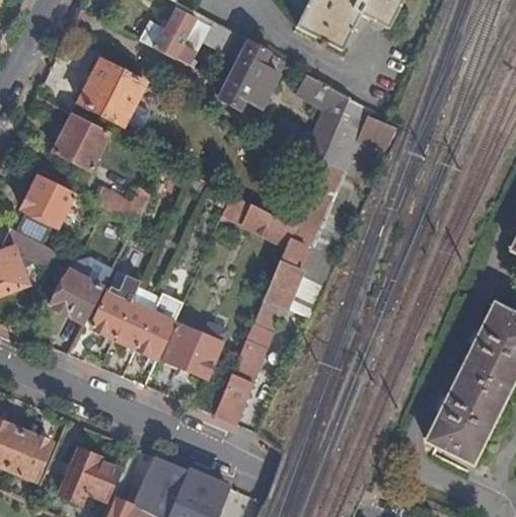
[(384,31),(399,0),(307,0),(292,30),(317,43),(315,48),(322,51),(324,47),(338,53),(356,17),(384,31)]
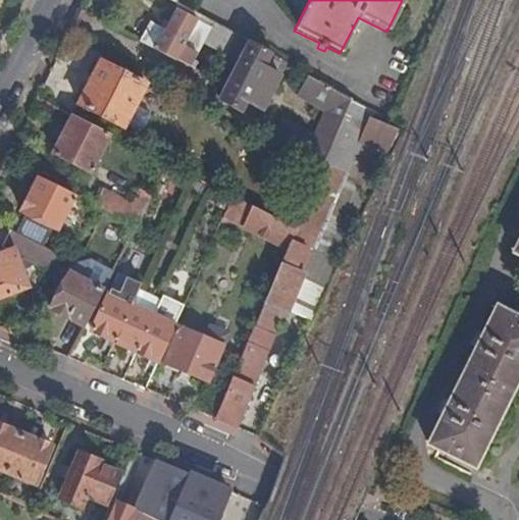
[(150,20),(141,39),(194,66),(197,60),(193,58),(195,52),(182,45),(190,30),(227,50),(237,33),(198,12),(196,16),(176,6),(165,29),(150,20)]
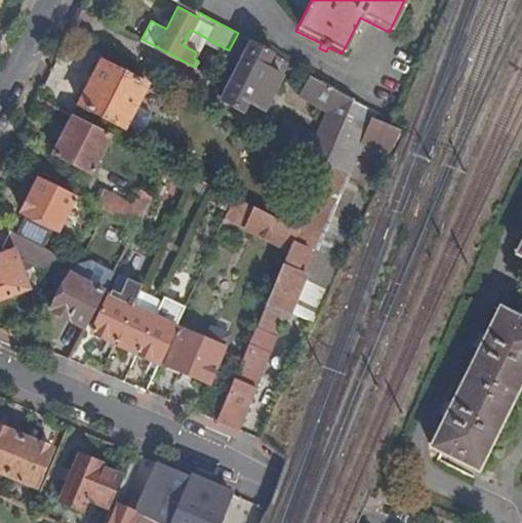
[(264,108),(286,61),(238,33),(229,50),(226,56),(238,63),(221,97),(243,109),(247,99),(264,108)]
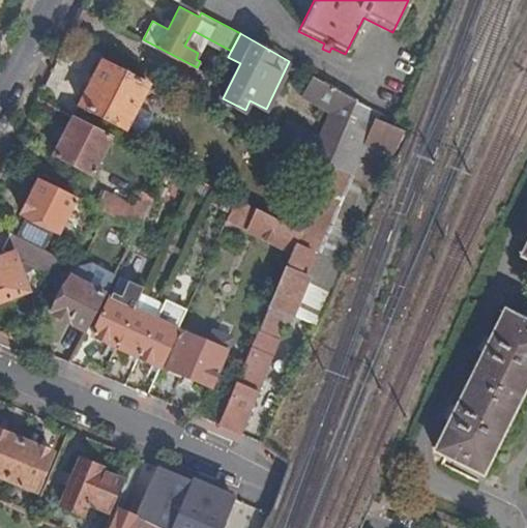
[(125,126),(148,83),(101,60),(80,103),(125,126)]
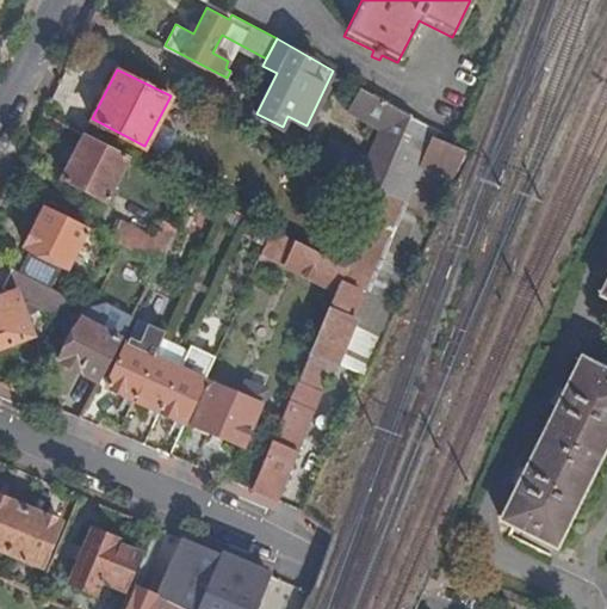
[(378,188),(410,114),(360,86),(350,109),(381,124),(367,155),(332,137),(321,158),(363,179),(378,188)]
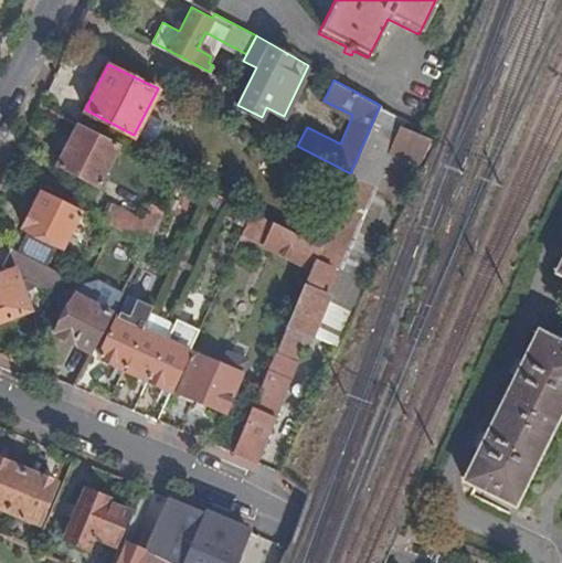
[(233,450),(256,460),(288,378),(286,376),(301,341),(306,343),(389,152),(411,161),(423,134),(401,125),(403,118),(380,105),(350,173),(337,204),(320,244),(311,265),(233,450)]
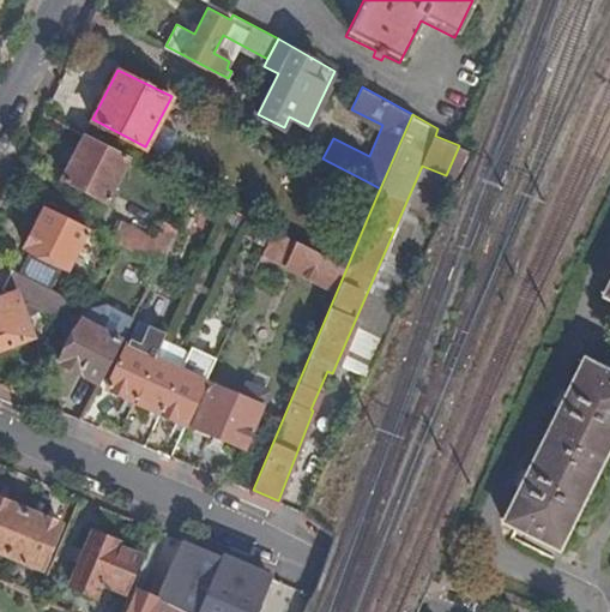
[(116,177),(127,156),(84,135),(61,178),(104,199),(114,183),(121,186),(124,180),(116,177)]
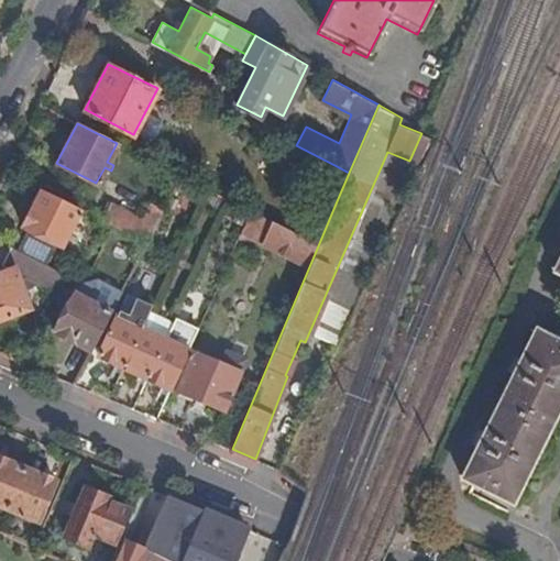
[(417,163),(429,136),(421,133),(409,161),(417,163)]
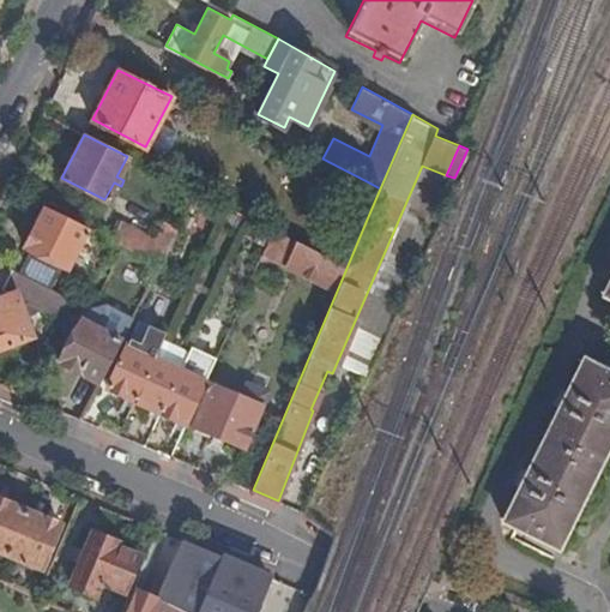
[(350,216),(366,222),(380,189),(364,180),(350,216)]
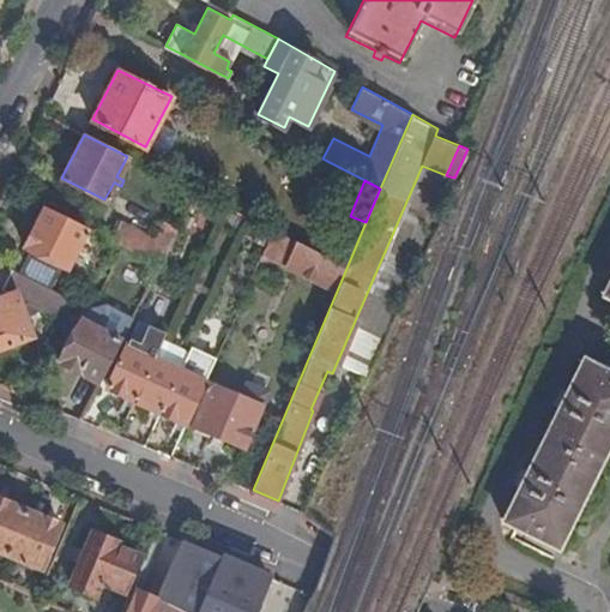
[(84,226),(46,207),(35,226),(32,225),(23,245),(26,247),(59,263),(64,267),(84,226)]
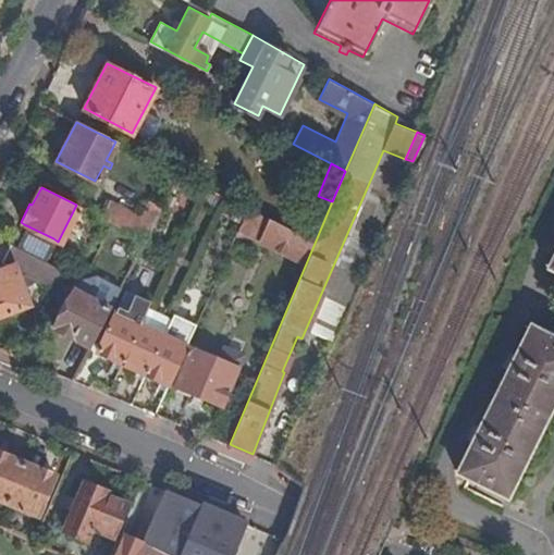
[(111,222),(145,238),(161,208),(148,201),(140,217),(108,200),(99,217),(111,222)]
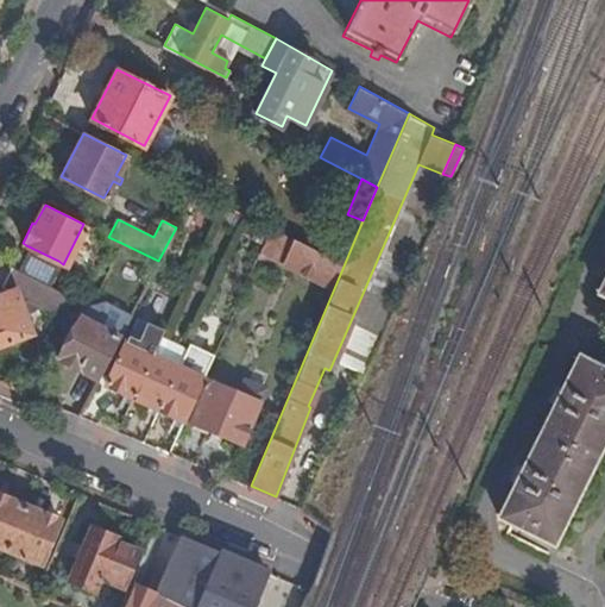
[(262,250),(335,286),(345,263),(272,227),(262,250)]
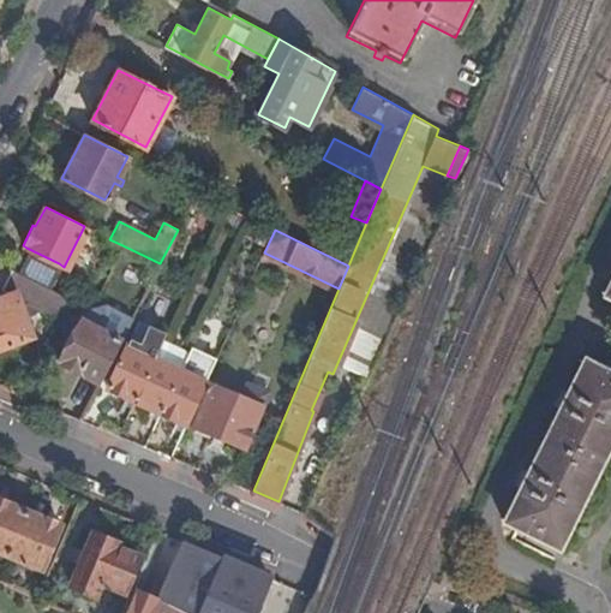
[(15,272),(48,289),(59,263),(27,248),(15,272)]
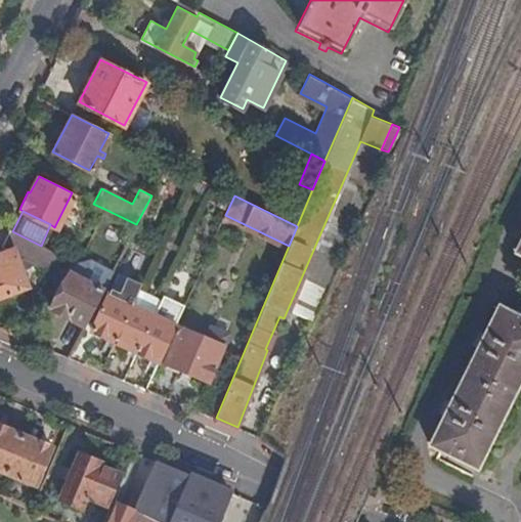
[(29,277),(42,284),(57,254),(41,246),(12,231),(8,229),(0,246),(8,250),(0,252),(0,296),(27,286),(16,260),(22,255),(36,262),(29,277)]
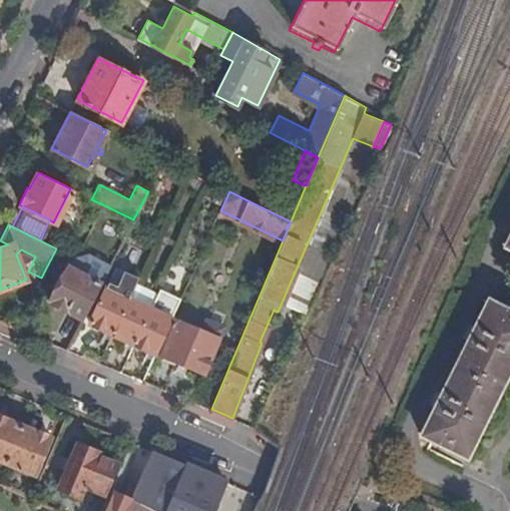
[(299,304),(305,307),(322,267),(318,265),(299,304)]
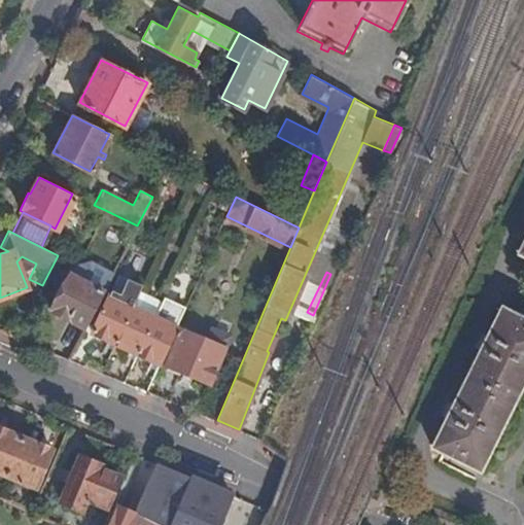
[(70,317),(86,325),(104,291),(102,290),(69,273),(64,284),(59,282),(56,287),(61,289),(50,309),(70,319),(70,317)]
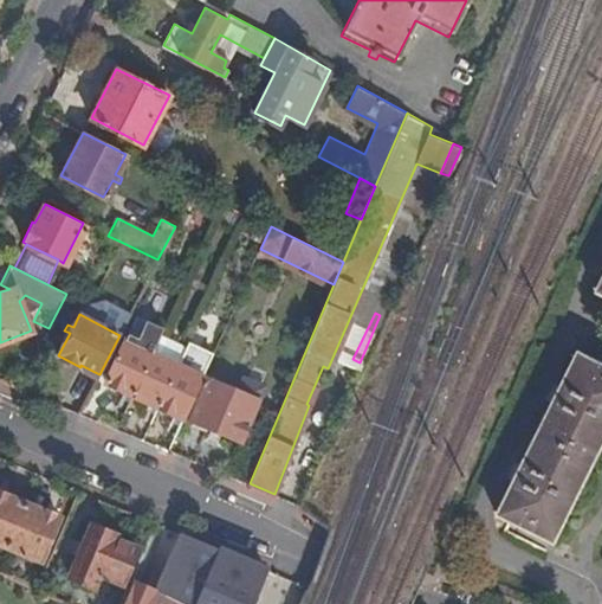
[(105,380),(131,393),(160,333),(163,327),(136,314),(105,380)]
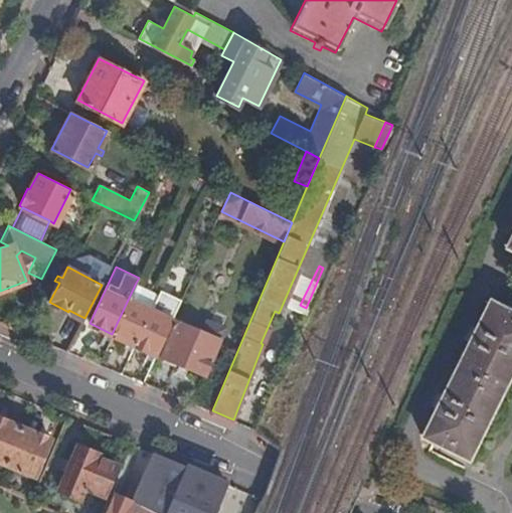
[(112,334),(134,344),(150,308),(157,293),(154,291),(136,283),(112,334)]
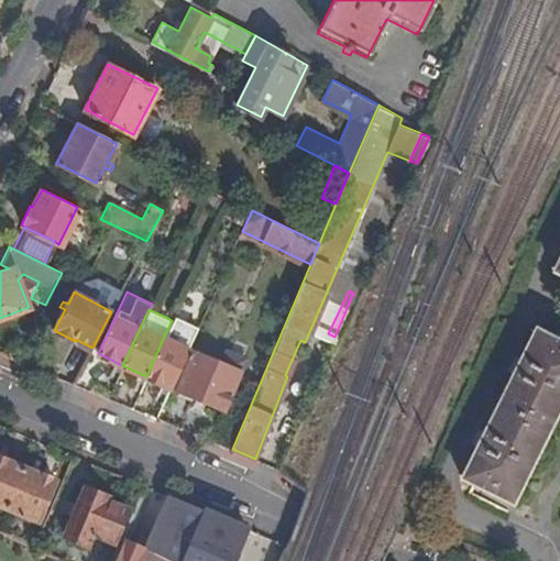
[(511,501),(559,402),(559,339),(535,327),(461,476),(511,501)]
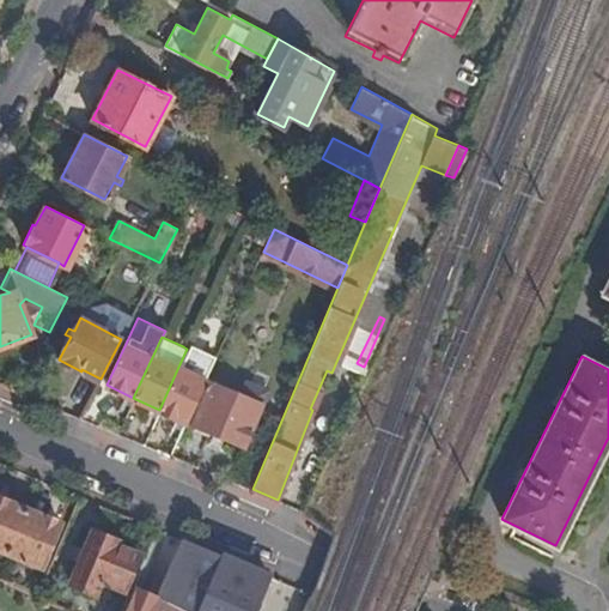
[(159,410),(186,422),(208,373),(201,369),(199,376),(178,367),(159,410)]
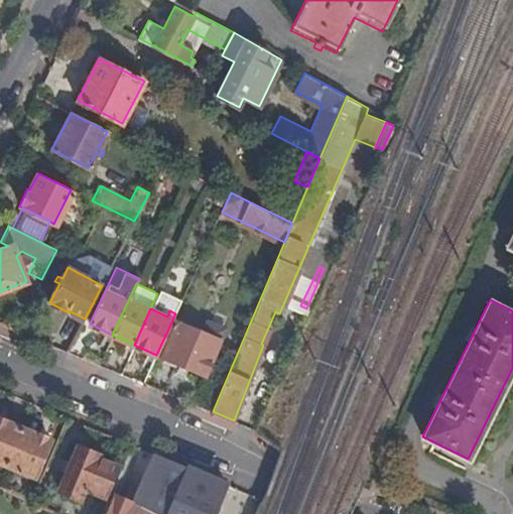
[(205,374),(224,329),(207,320),(202,333),(176,323),(161,357),(205,374)]
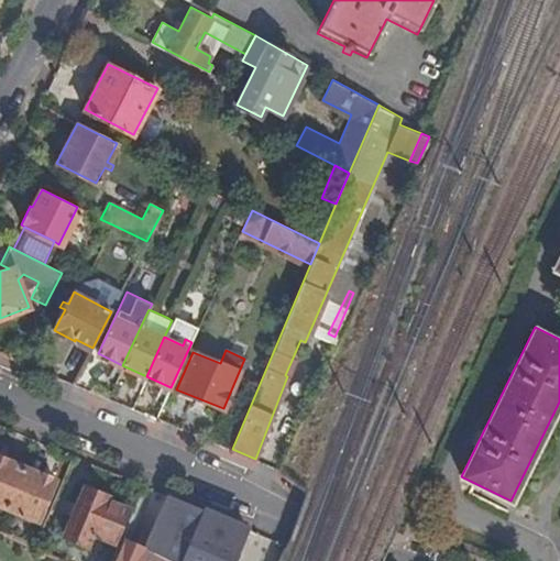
[(0,503),(4,505),(21,465),(0,455),(0,503)]
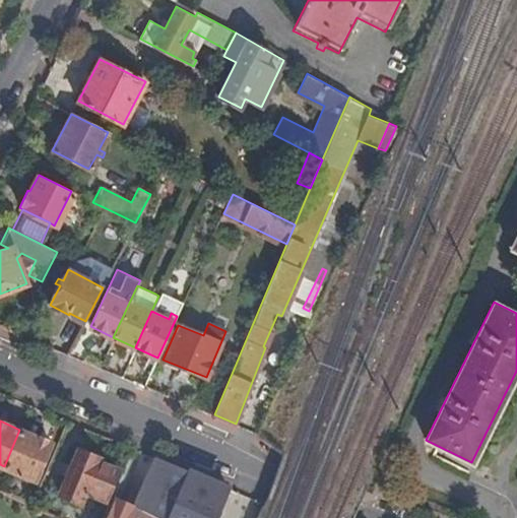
[(49,442),(19,430),(4,466),(34,478),(49,442)]
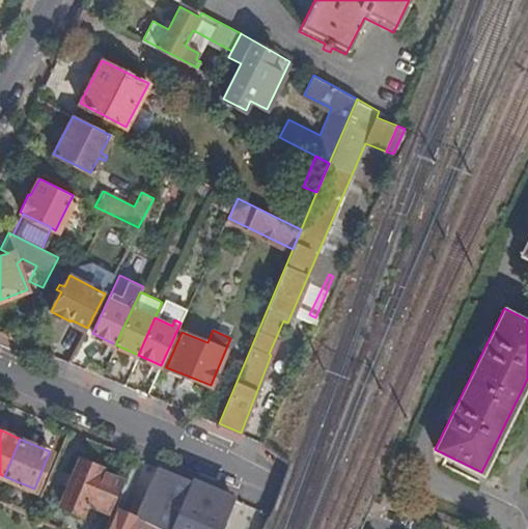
[(105,467),(78,457),(59,502),(81,511),(86,500),(106,508),(118,478),(104,471),(105,467)]
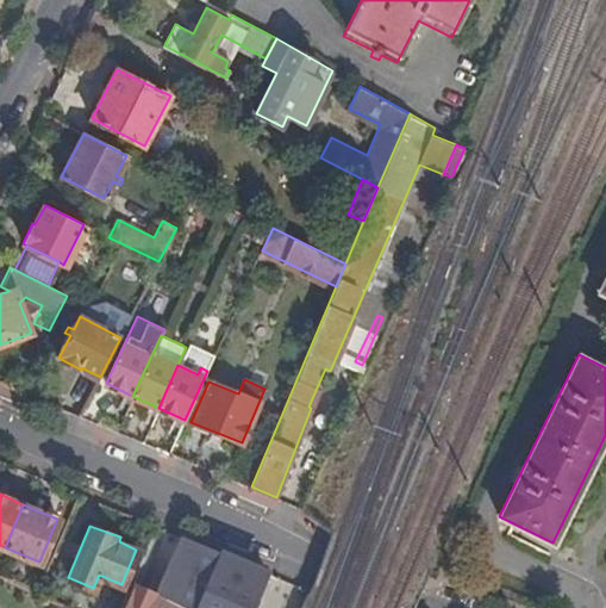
[(248,607),(264,570),(252,565),(180,534),(156,594),(188,607),(248,607)]
